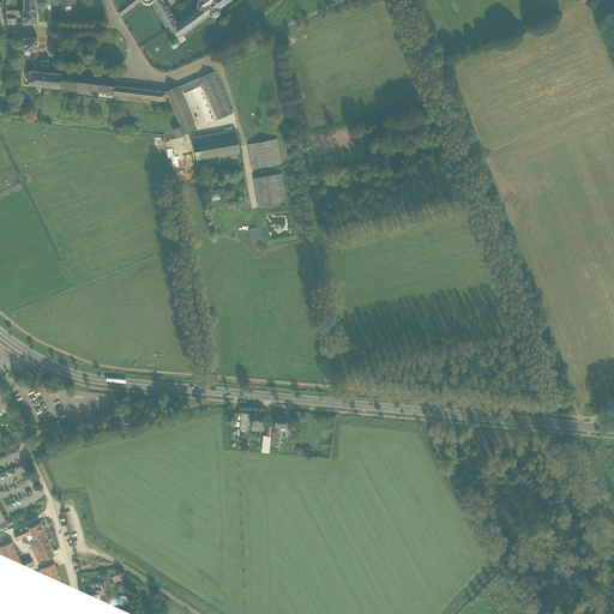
[(23,0),(24,10),(23,10),(23,23),(23,24),(37,23),(37,8),(36,8),(35,0),(60,0),(61,22),(76,20),(74,0),(23,0)]
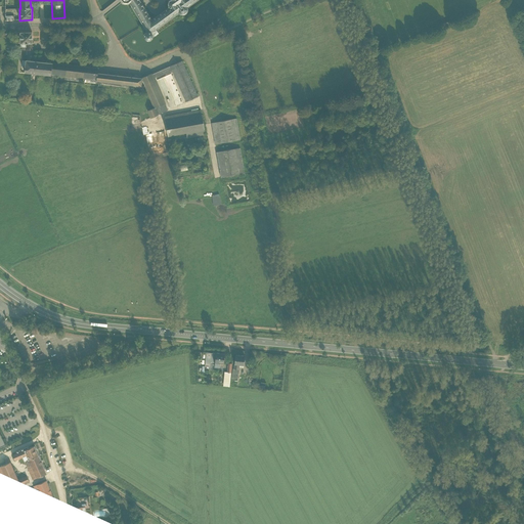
[(120,0),(122,2),(123,2),(124,3),(125,3),(126,3),(127,3),(128,3),(129,2),(146,31),(146,32),(145,32),(144,33),(144,34),(144,35),(144,36),(144,37),(145,38),(145,39),(146,39),(147,39),(147,40),(148,40),(149,39),(150,39),(151,39),(151,38),(153,38),(153,37),(159,33),(156,30),(179,13),(180,13),(181,14),(182,14),(183,14),(184,13),(185,13),(186,13),(186,12),(187,11),(187,10),(188,9),(188,8),(188,7),(187,7),(197,0),(120,0)]
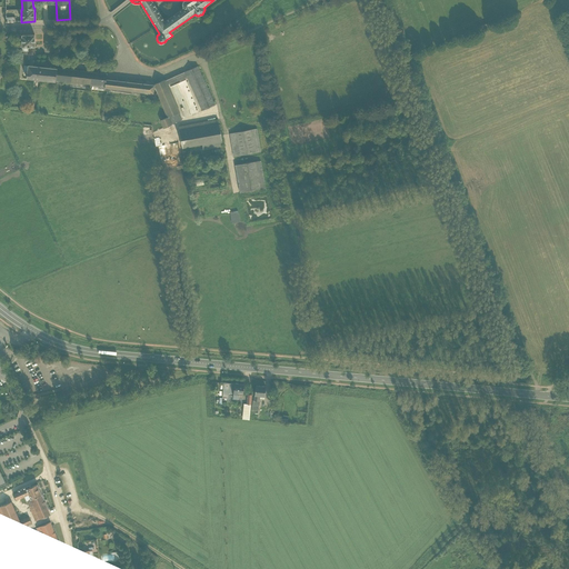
[(36,35),(21,35),(23,56),(18,56),(18,60),(23,60),(23,63),(29,63),(29,56),(28,56),(36,55),(36,47),(36,35)]
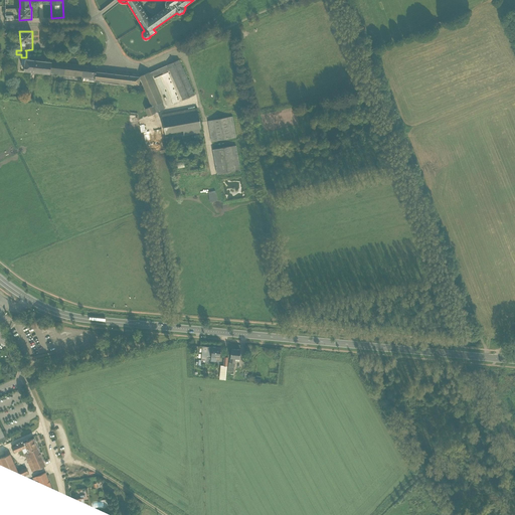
[(50,74),(51,61),(25,58),(25,59),(21,58),(21,64),(24,64),(24,71),(27,71),(29,71),(50,74)]
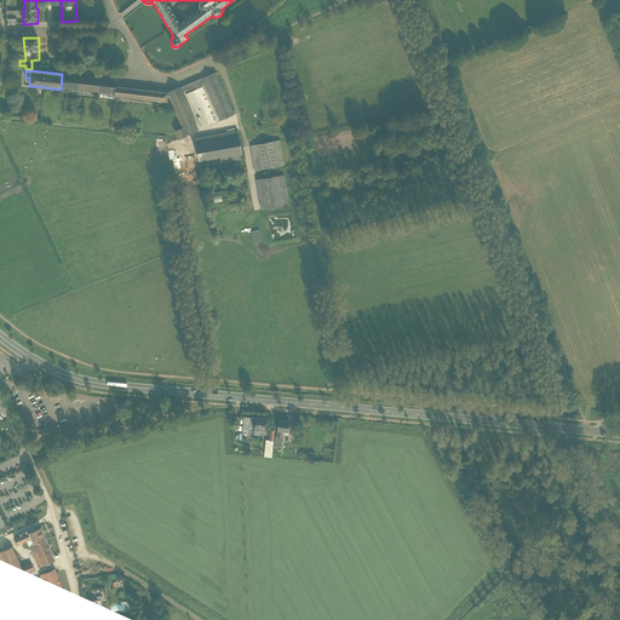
[(234,115),(216,72),(201,79),(201,78),(181,87),(179,87),(167,92),(168,96),(173,107),(172,107),(182,127),(174,131),(178,141),(188,136),(187,136),(199,130),(195,124),(196,122),(183,92),(195,87),(196,90),(201,87),(200,86),(204,85),(220,121),(234,115)]
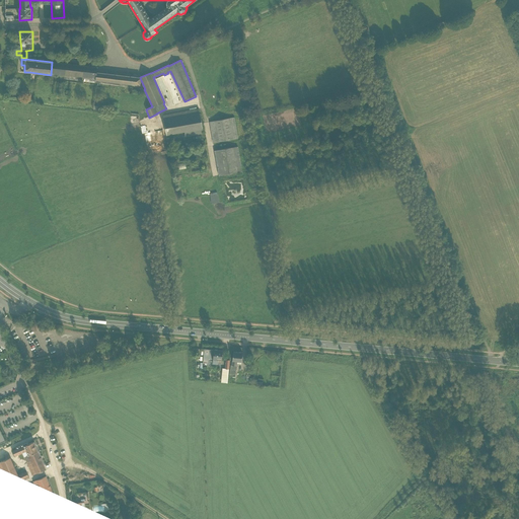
[(52,62),(51,75),(73,77),(75,77),(84,78),(84,81),(95,82),(95,80),(97,80),(102,81),(102,84),(126,86),(126,84),(140,85),(141,80),(140,77),(96,72),(97,67),(52,62)]
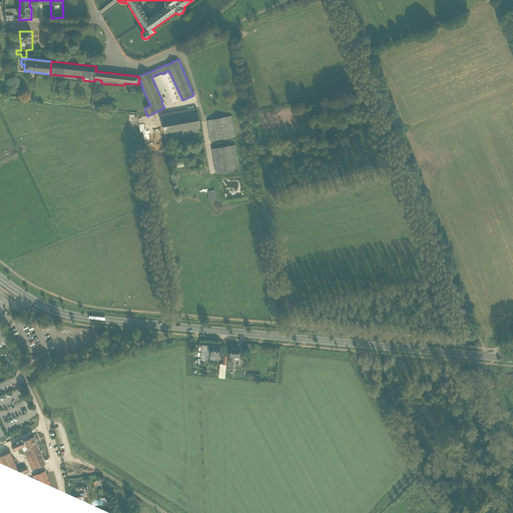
[(196,107),(161,114),(163,128),(164,133),(182,130),(183,135),(201,132),(200,127),(199,127),(196,107)]
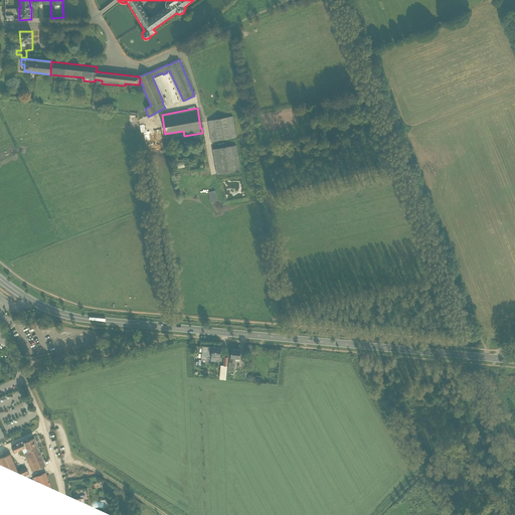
[(232,117),(207,121),(211,142),(236,137),(232,117)]
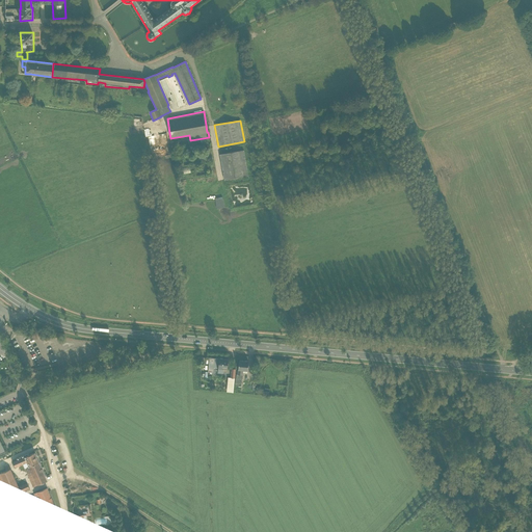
[(244,151),(219,155),(224,181),(248,176),(244,151)]
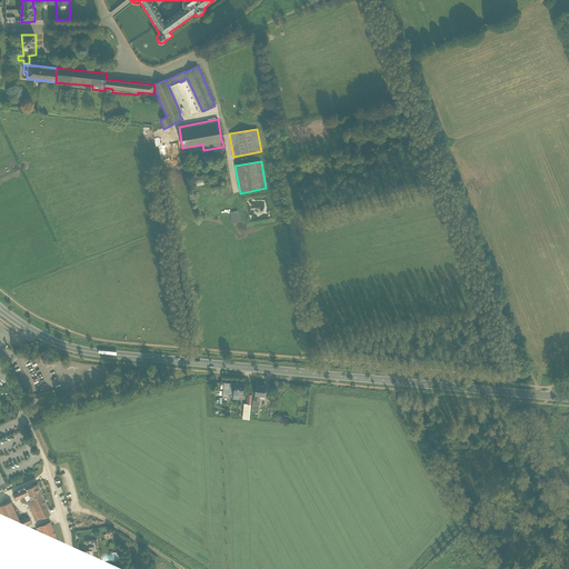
[(203,178),(191,180),(192,187),(205,185),(203,178)]
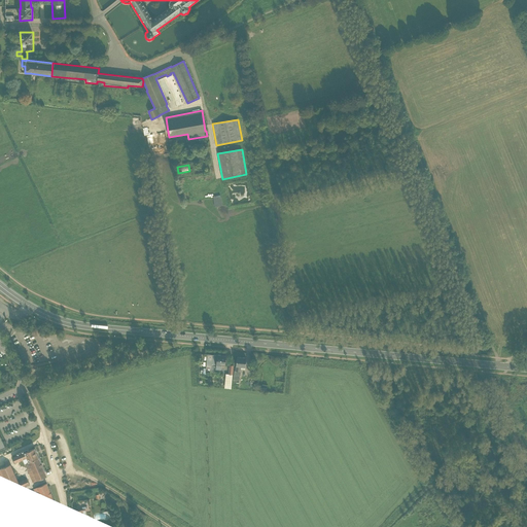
[(212,197),(213,199),(214,207),(222,206),(221,198),(220,198),(220,195),(212,197)]
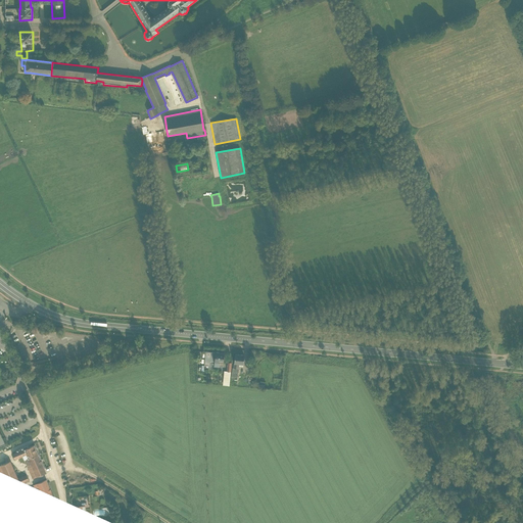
[(215,362),(214,367),(220,367),(220,365),(223,366),(224,353),(205,351),(204,366),(209,366),(210,361),(215,362)]
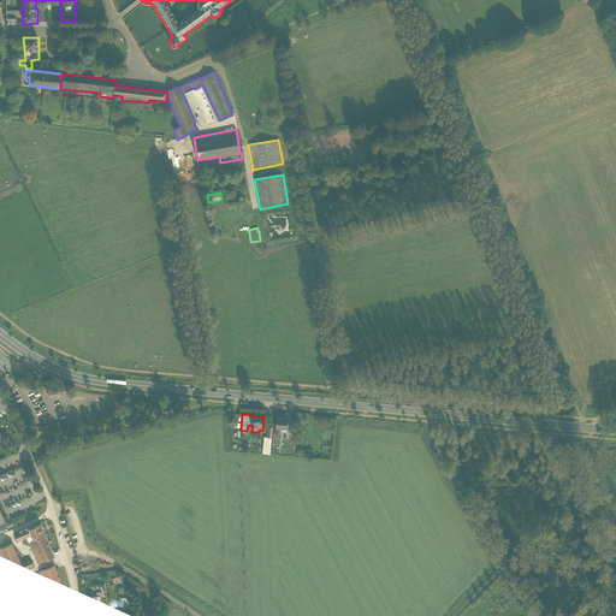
[(267,438),(264,437),(262,454),(270,455),(273,418),(270,418),(267,438)]
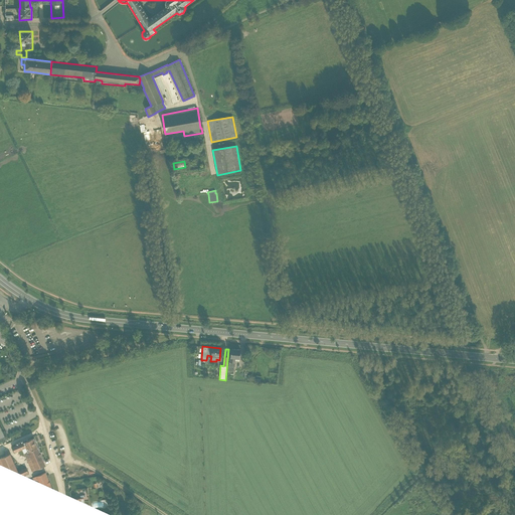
[(227,374),(233,375),(234,367),(235,361),(239,361),(240,350),(231,349),(229,362),(228,362),(228,367),(227,367),(227,374)]
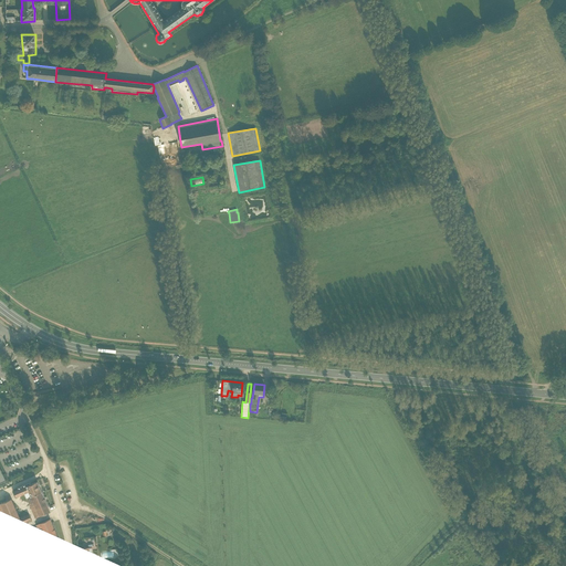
[(25,495),(35,521),(50,515),(38,483),(13,493),(16,500),(25,495)]
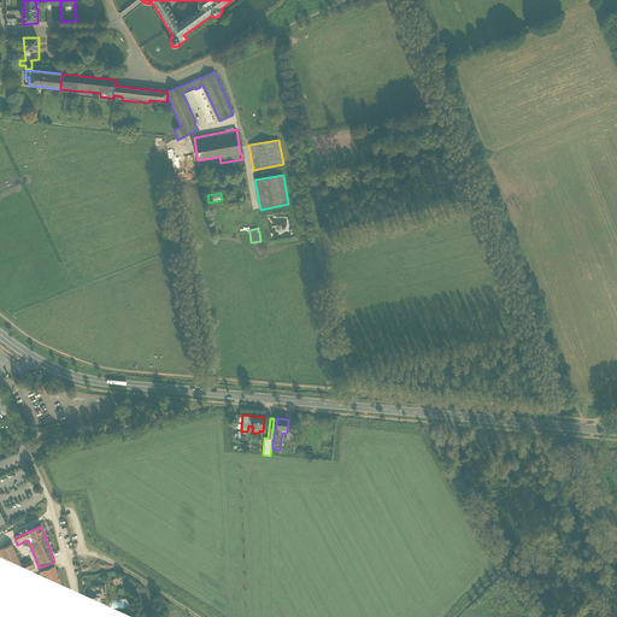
[(23,575),(12,547),(0,551),(0,562),(7,581),(23,575)]
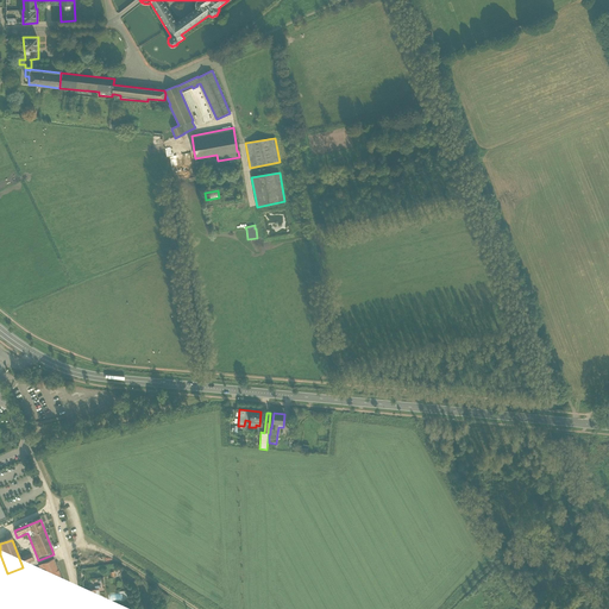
[(51,598),(68,591),(55,558),(38,565),(43,577),(48,575),(54,589),(49,591),(51,598)]
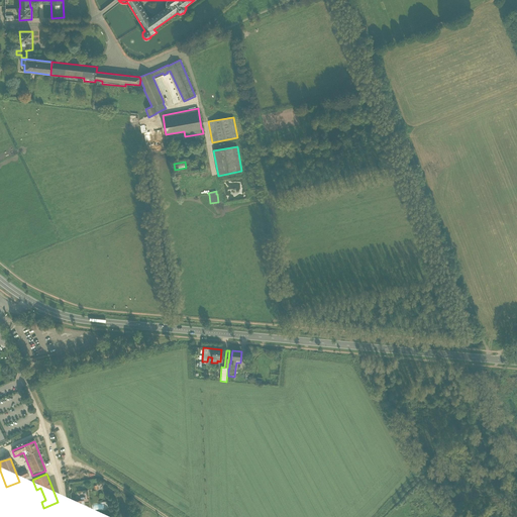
[(21,490),(19,486),(2,494),(11,514),(2,516),(37,516),(38,516),(28,494),(32,492),(29,486),(21,490)]
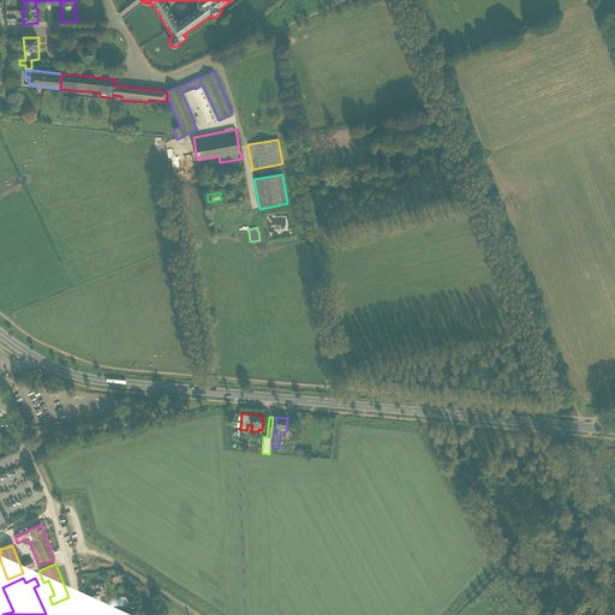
[(118,614),(118,611),(102,613),(100,595),(85,596),(87,614),(118,614)]
